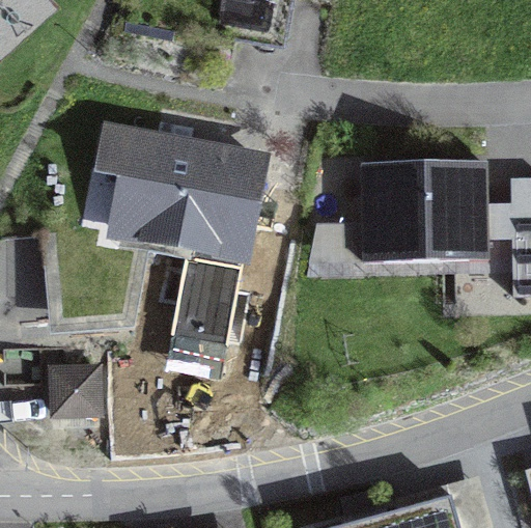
[(120,245),(122,232),(245,255),(262,160),(108,131),(102,165),(92,164),(80,227),(54,229),(61,318),(123,313),(136,248),(120,245)]
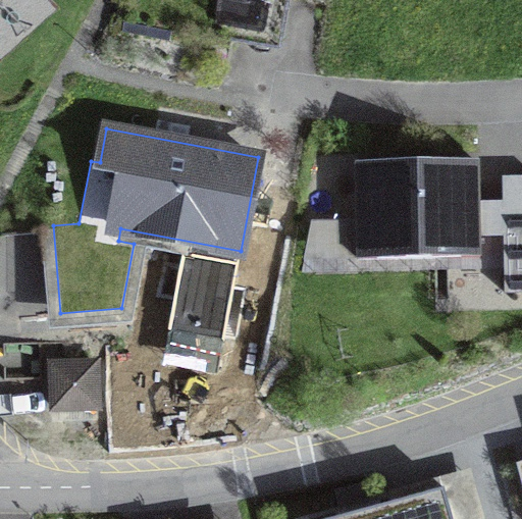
[(478,156),(356,159),(358,256),(480,254),(478,156)]
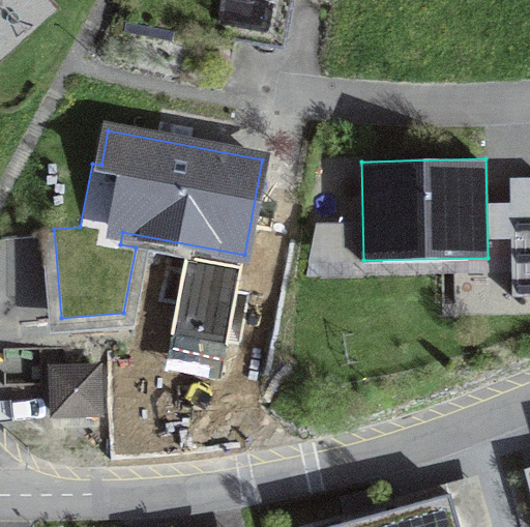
[(529,175),(509,176),(512,294),(529,293),(529,175)]
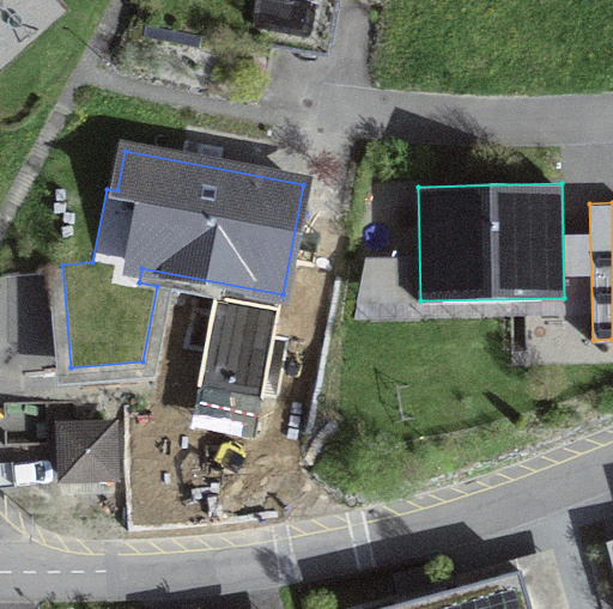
[(110,474),(109,422),(59,424),(60,474),(110,474)]
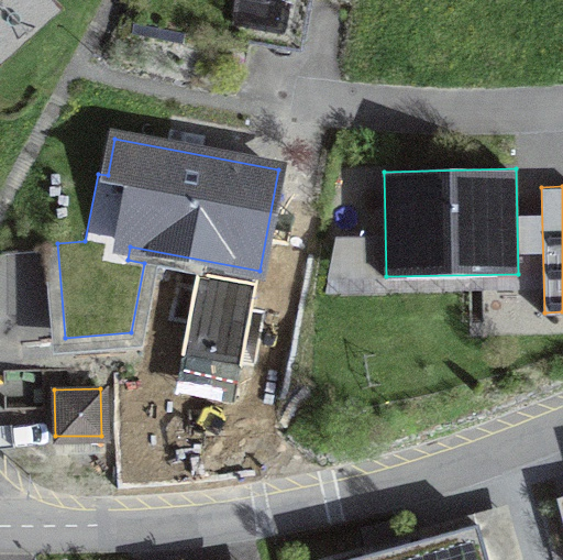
[(488,559),(478,523),(343,559),(488,559)]
